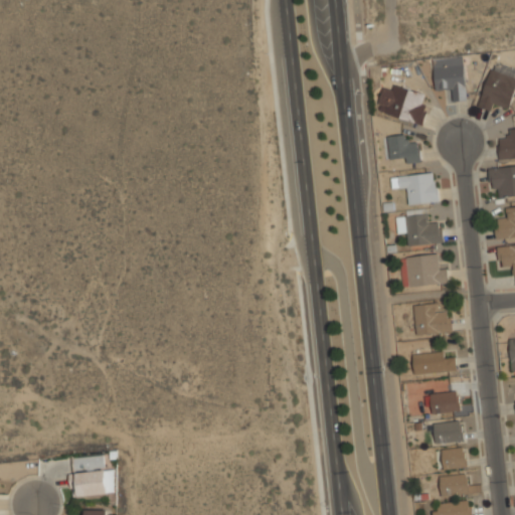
[(463,57),(433,59),(435,91),(452,90),(453,102),(466,101),(463,57)]
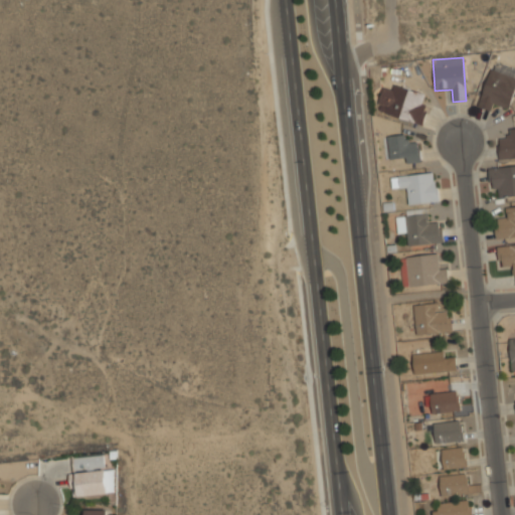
[(478,107),(491,112),(494,105),(506,109),(514,84),(514,69),(495,61),(478,107)]
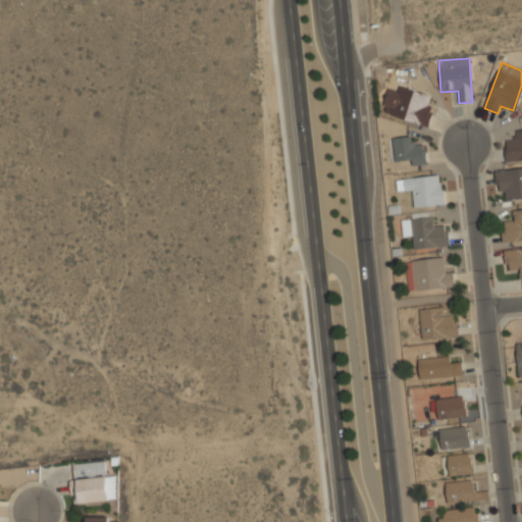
[(433,97),(399,86),(398,91),(388,88),(381,112),(424,125),(433,97)]
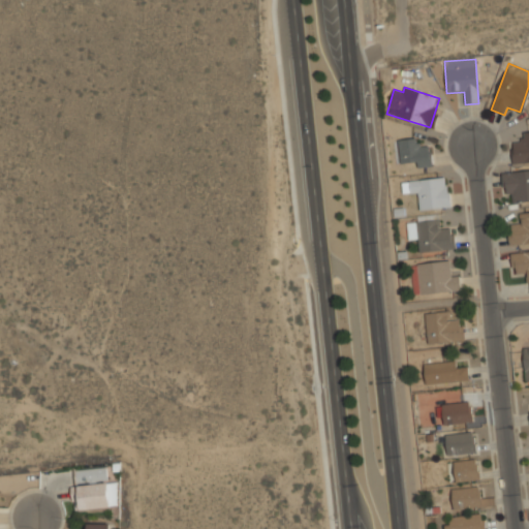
[(522,142),(511,142),(512,163),(528,162),(528,130),(521,131),(522,142)]
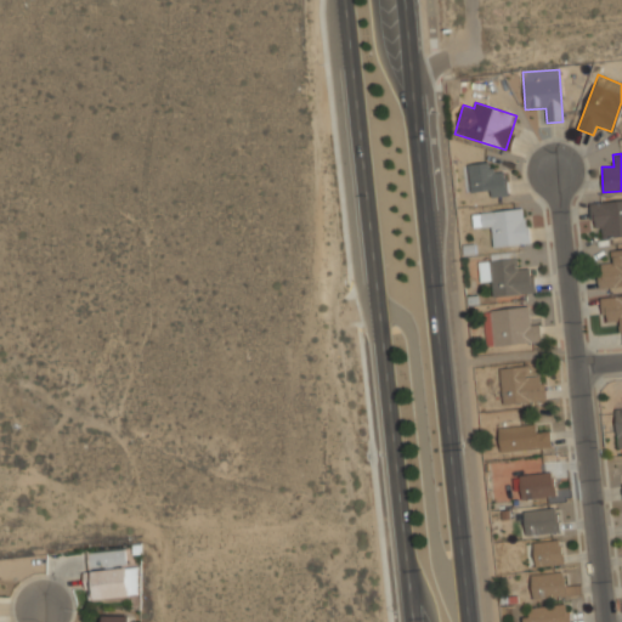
[(491,174),(490,163),(468,164),(470,196),(508,193),(505,173),(491,174)]
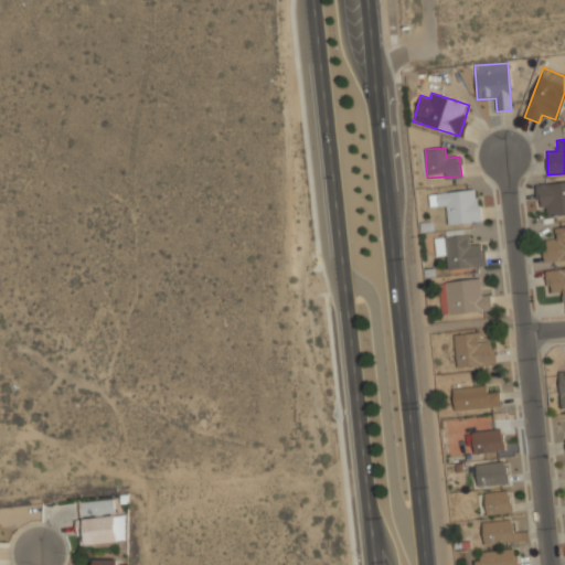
[(564,181),(539,184),(542,216),(564,213),(564,181)]
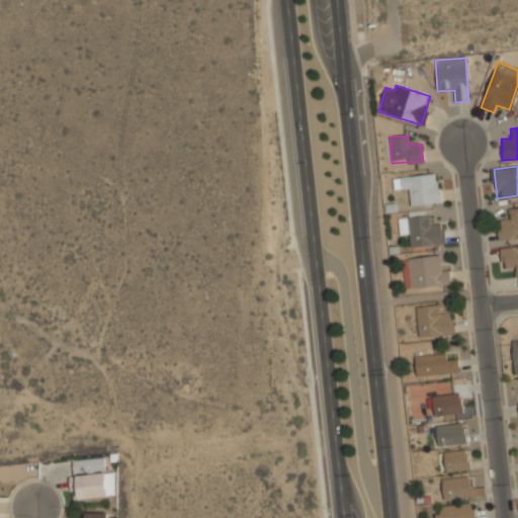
[(396,178),(397,188),(408,186),(411,205),(441,201),(436,172),(396,178)]
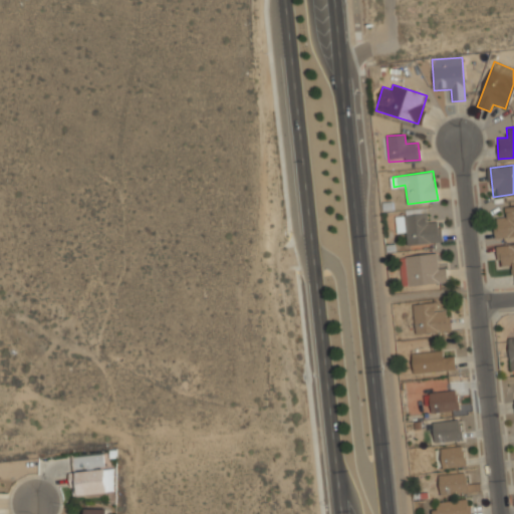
[(495,238),(513,236),(513,204),(505,205),(505,217),(494,218),(495,238)]
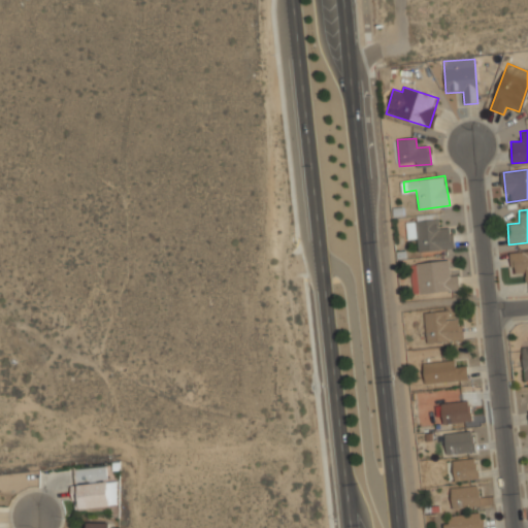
[(419,251),(455,248),(453,227),(439,228),(438,217),(405,220),(407,238),(418,237),(419,251)]
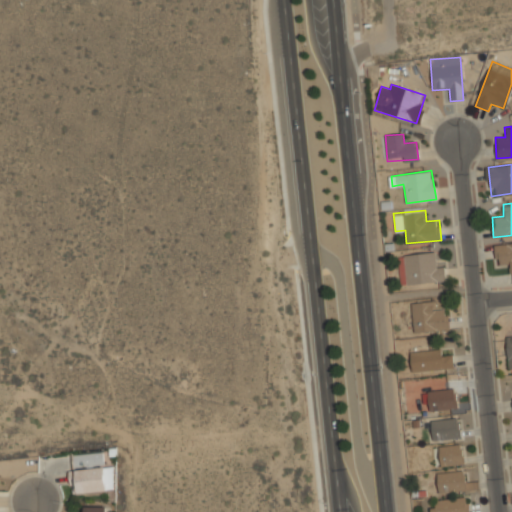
[(496,264),(508,263),(509,273),(511,272),(511,243),(494,244),(496,264)]
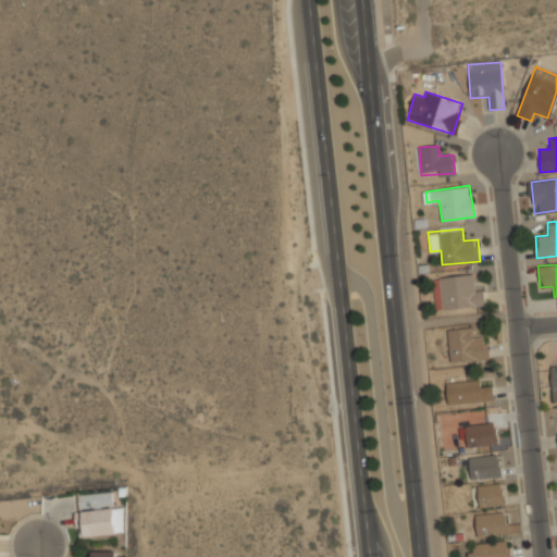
[(483,283),(472,285),(470,273),(432,277),(435,310),(485,305),(483,283)]
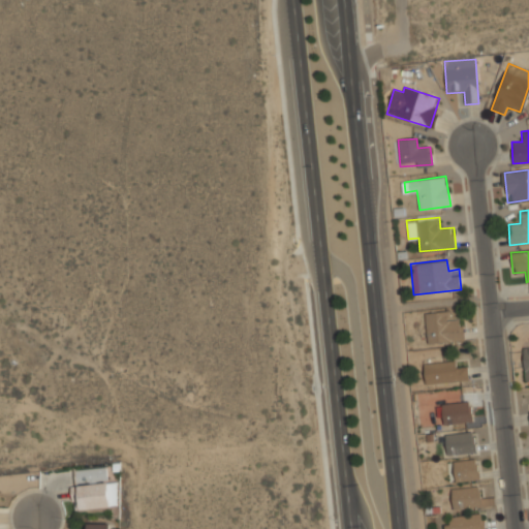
[(464,341),(463,318),(450,319),(449,310),(426,311),(427,342),(464,341)]
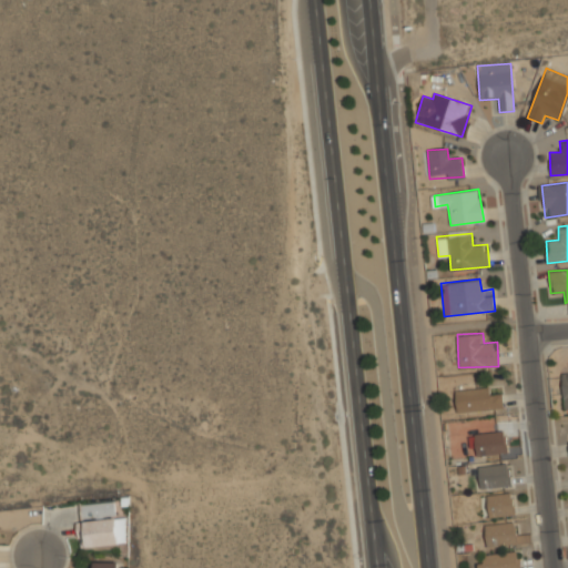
[(456,388),(456,411),(501,409),(500,386),(456,388)]
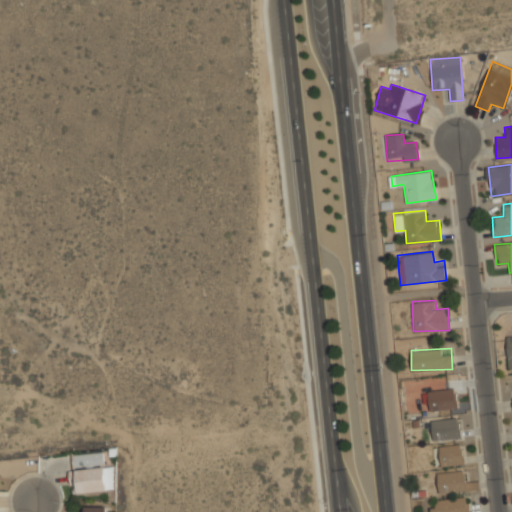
[(429,410),(458,408),(456,388),(428,390),(429,410)]
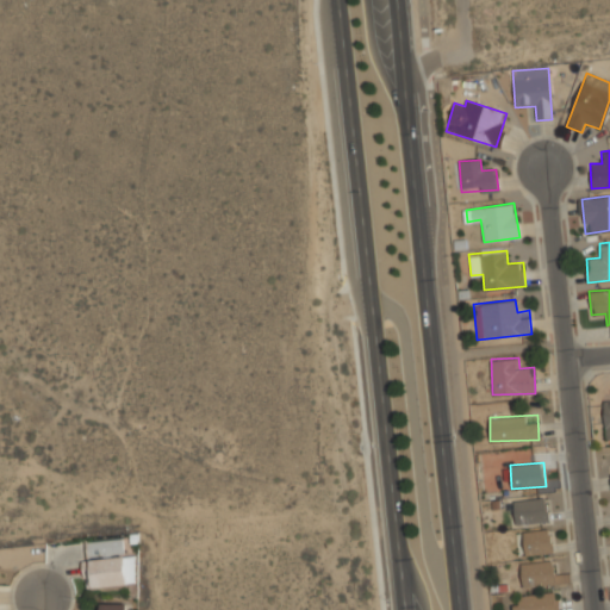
[(548,521),(547,497),(514,499),(516,523),(548,521)]
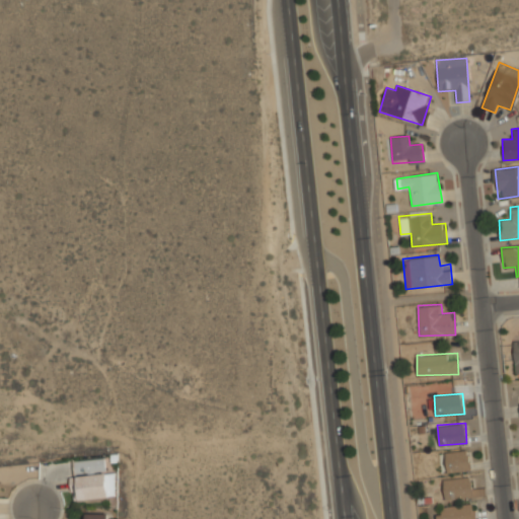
[(444,451),(447,471),(470,468),(467,448),(444,451)]
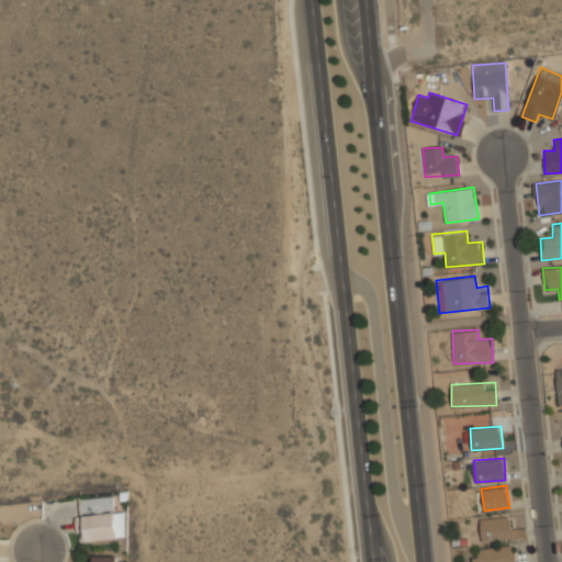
[(114,508),(113,496),(78,499),(80,512),(114,508)]
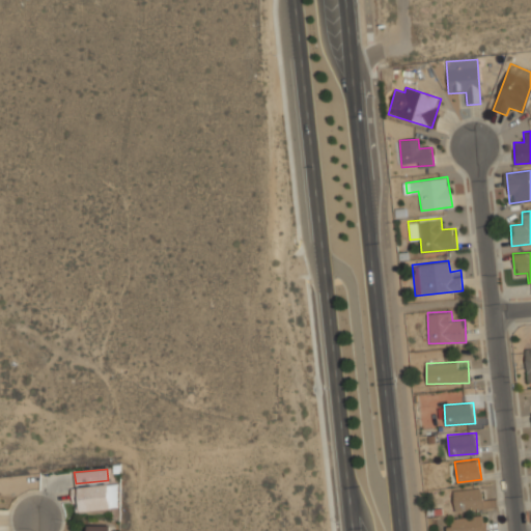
[(118,509),(118,485),(77,485),(78,510),(118,509)]
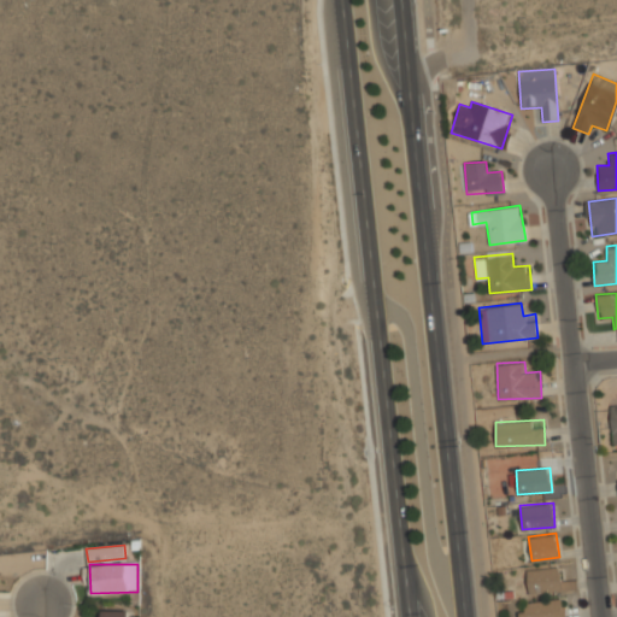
[(574,592),(574,580),(560,581),(560,566),(527,568),(528,593),(574,592)]
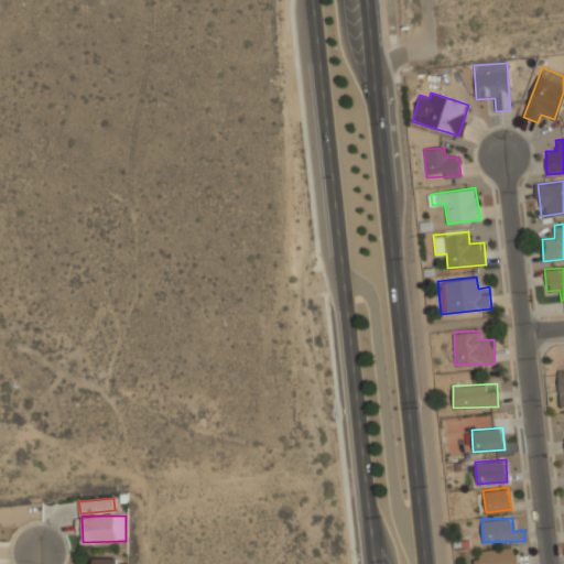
[(517,563),(516,546),(474,550),(474,563),(517,563)]
